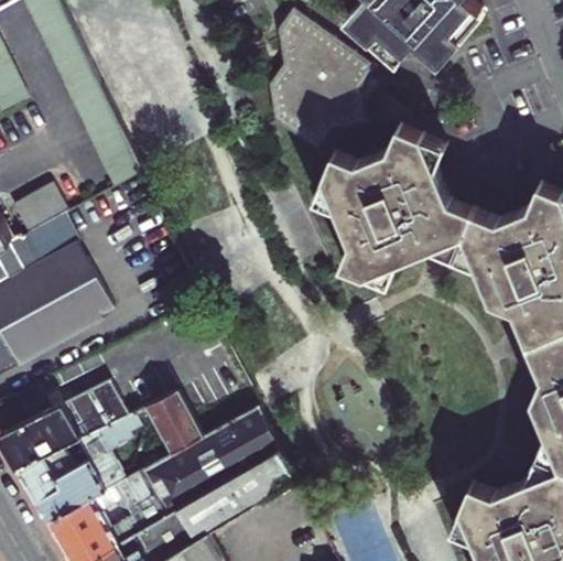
[(22,0),(115,186),(142,170),(58,0),(22,0)]
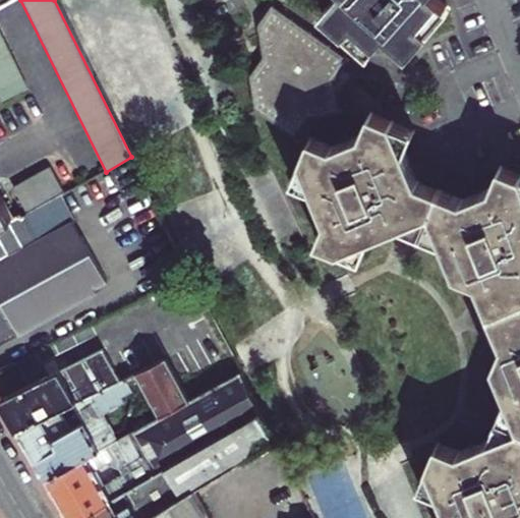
[(330,0),(315,17),(339,38),(346,31),(369,50),(379,41),(402,61),(422,37),(421,36),(443,13),(435,5),(428,0),(330,0)]
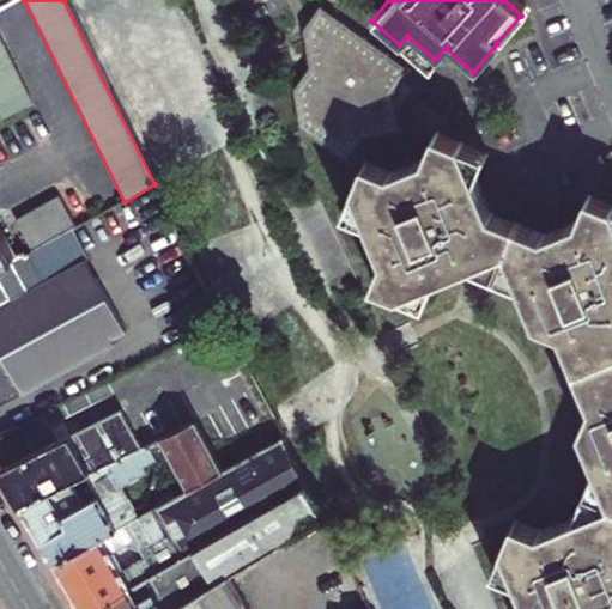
[(297,31),(338,25),(315,7),(297,31)]
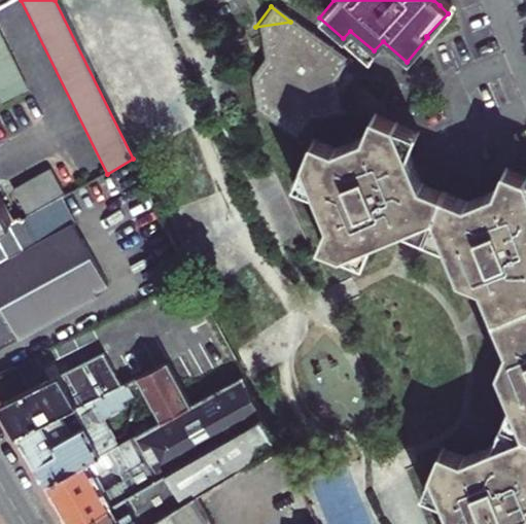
[(346,65),(290,22),(255,27),(259,59),(264,92),(249,111),(288,140),(303,121),(331,83),(346,65)]
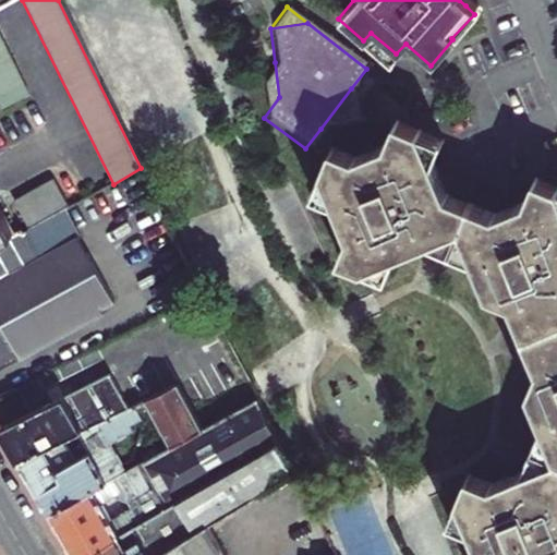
[(396,53),(371,33),(363,40),(388,63),(396,53)]
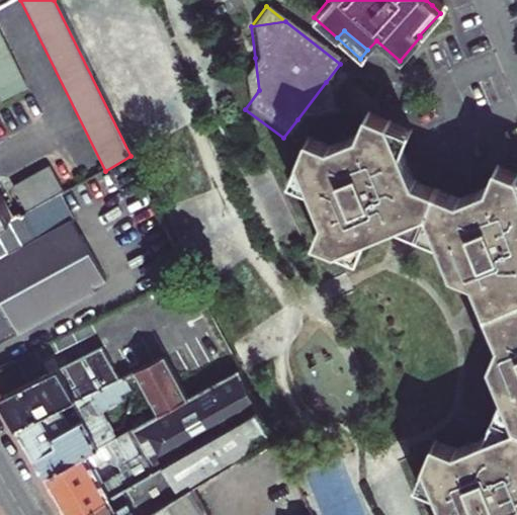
[(0,99),(2,104),(27,91),(0,35),(0,99)]
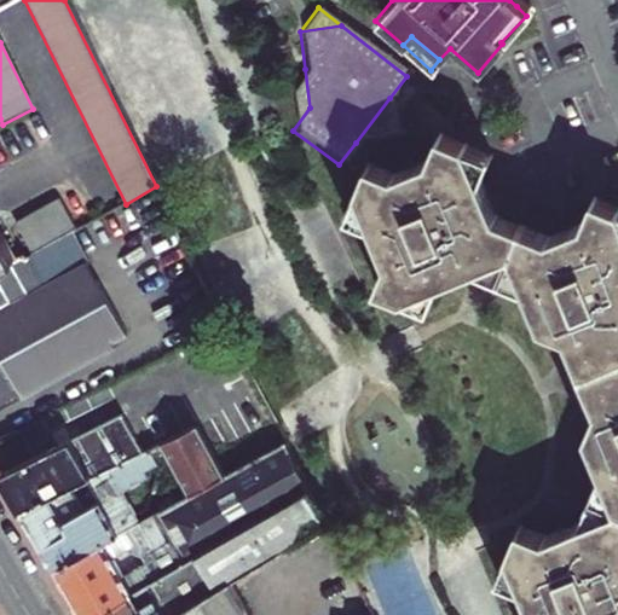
[(305,69),(288,91),(293,131),(310,108),(305,69)]
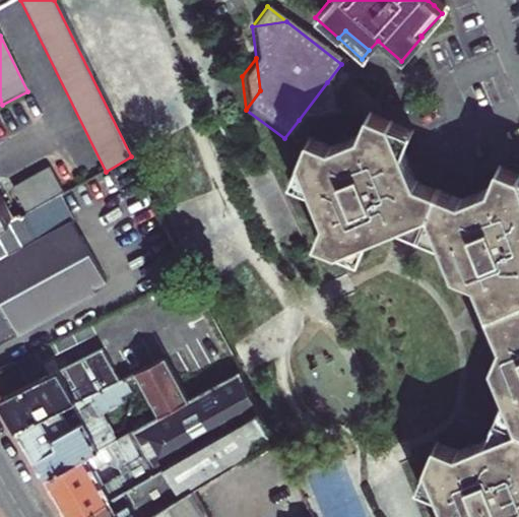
[(327,82),(299,120),(331,115),(327,82)]
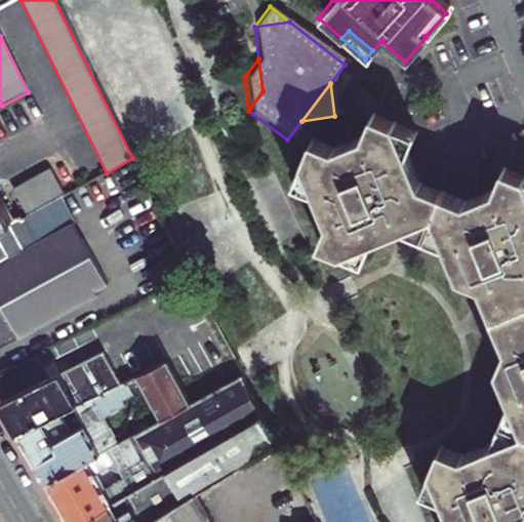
[(449,246),(461,201),(416,184),(412,172),(405,154),(414,132),(372,116),(364,135),(331,150),(312,142),(294,184),(316,193),(325,215),(328,223),(320,243),(362,261),(371,240),(402,227),(449,246)]
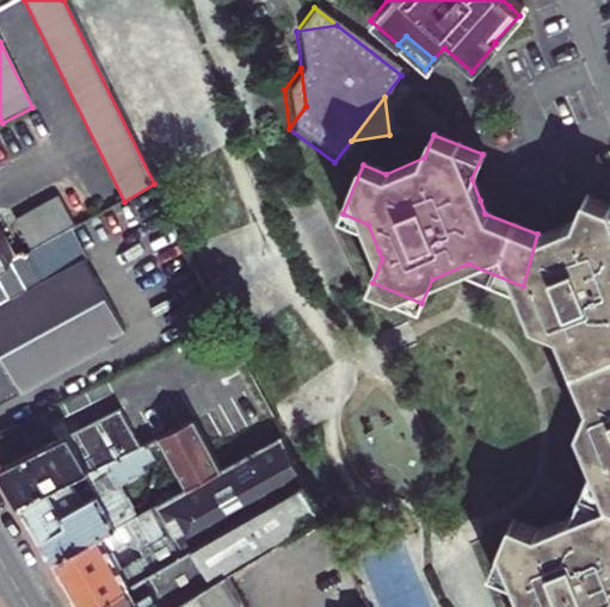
[(592,406),(609,396),(609,206),(584,196),(572,221),(537,234),(523,286),(525,293),(536,321),(561,332),(574,361),(592,406)]
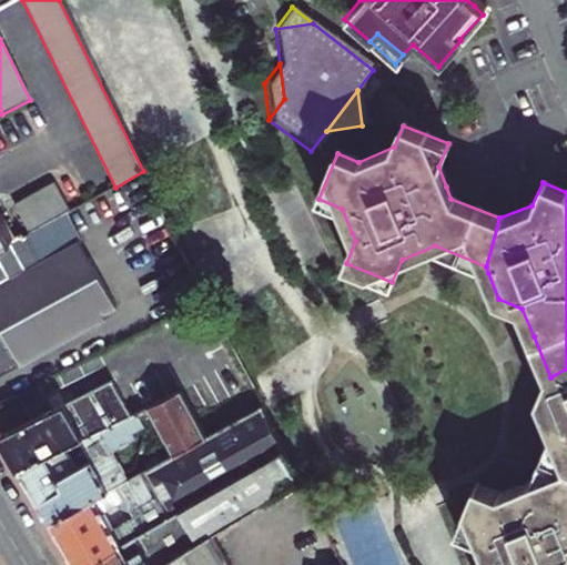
[(30,236),(68,215),(70,213),(54,184),(14,209),(30,236)]
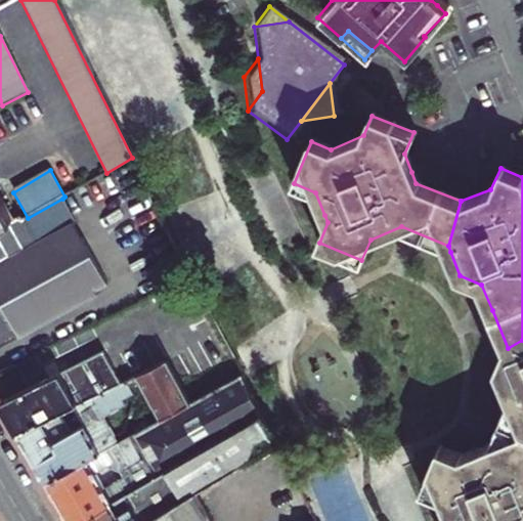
[(0,348),(98,296),(100,290),(109,286),(62,199),(28,218),(23,221),(22,218),(13,222),(0,229),(0,348)]
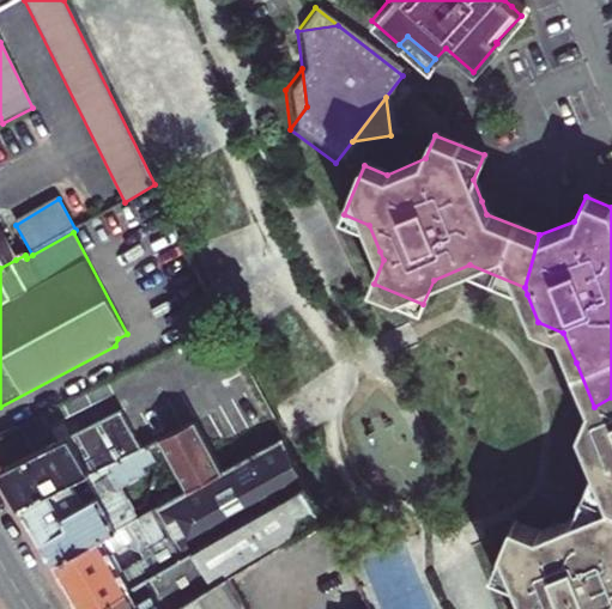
[(0,268),(16,260),(0,233),(0,268)]
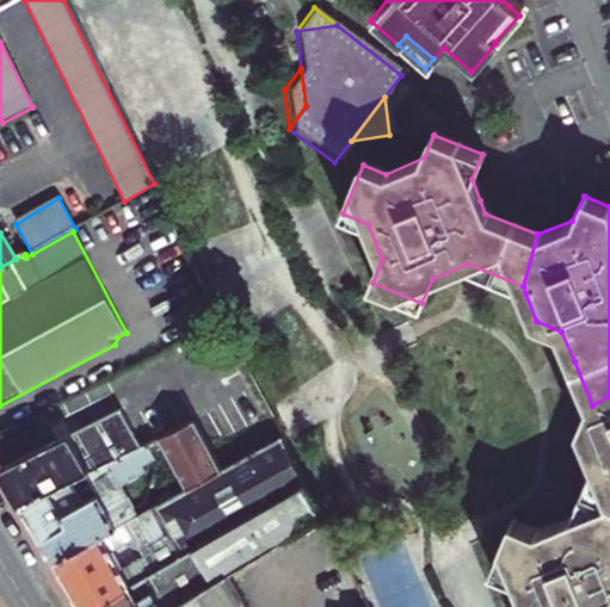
[(596,465),(609,470),(609,396),(592,406),(583,429),(596,465)]
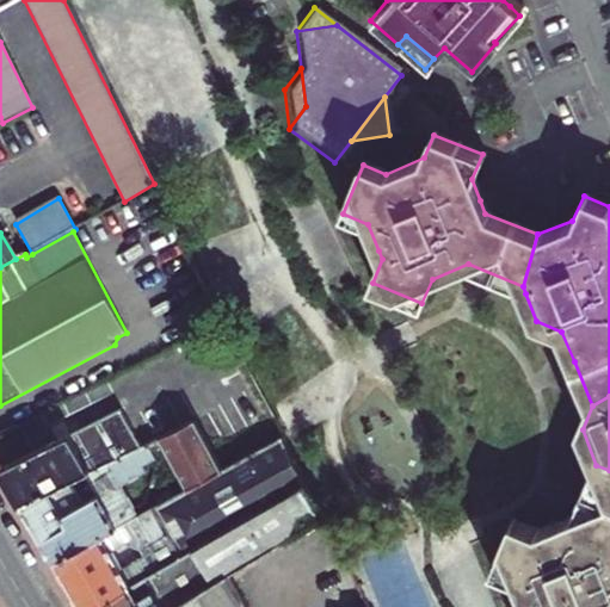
[(85,474),(87,477),(145,448),(117,404),(0,474),(20,506),(85,474)]
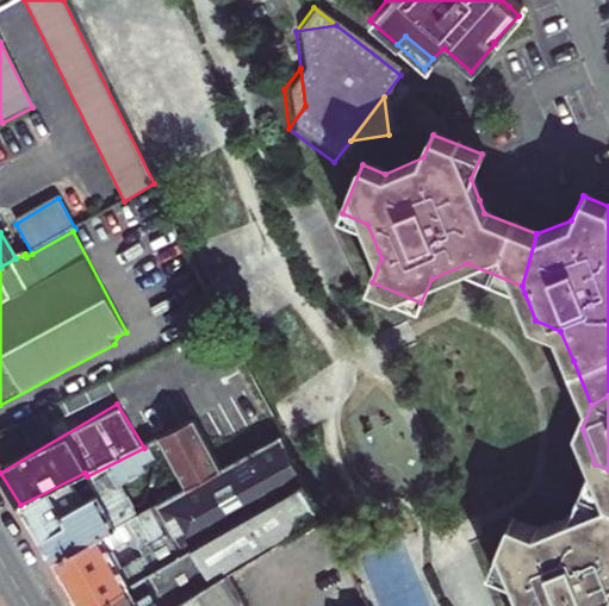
[(165,447),(188,489),(222,470),(194,423),(144,448),(87,476),(98,495),(64,516),(69,526),(41,542),(54,562),(101,536),(140,517),(123,487),(147,473),(143,468),(156,460),(153,454),(157,451),(165,447)]
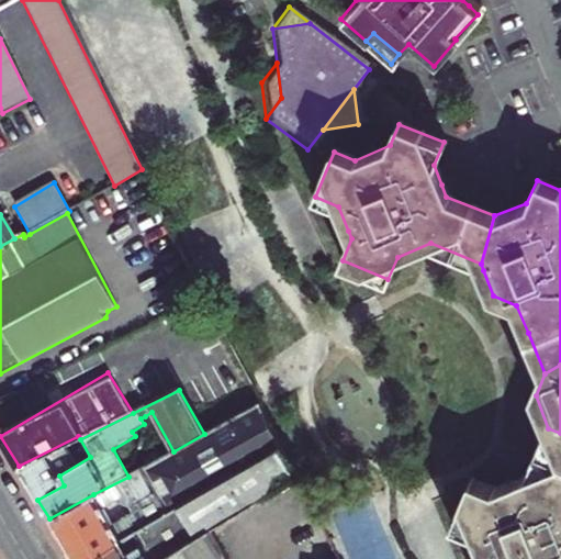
[(90,558),(137,532),(176,509),(279,448),(258,404),(204,434),(174,451),(141,470),(154,493),(128,507),(112,504),(102,510),(93,494),(49,518),(71,558),(90,558)]
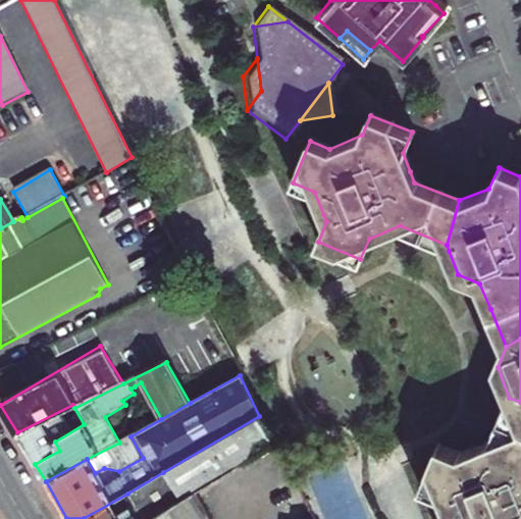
[(140,397),(135,386),(131,388),(134,394),(122,401),(125,405),(140,397)]
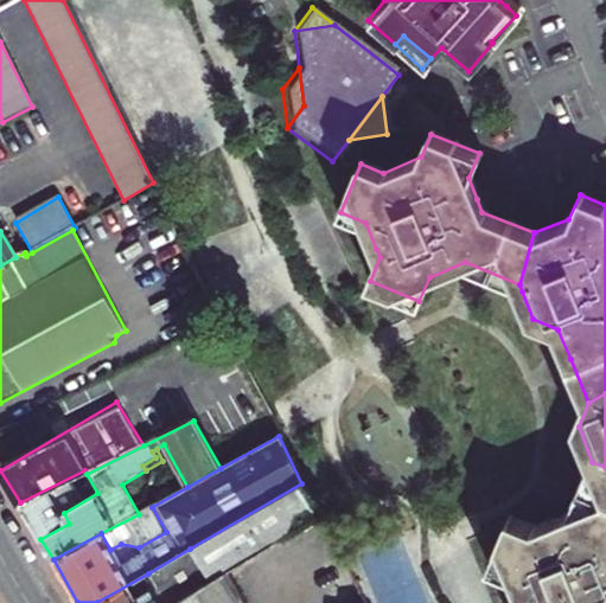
[(605,602),(605,467),(592,462),(582,486),(571,514),(538,528),(509,518),(489,566),(512,576),(524,602),(605,602)]
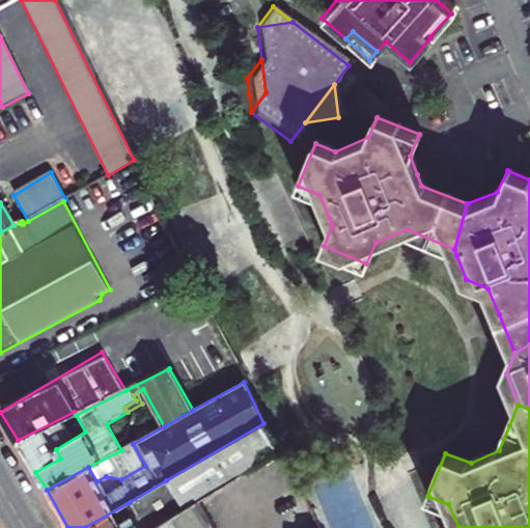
[(18,440),(35,472),(60,459),(56,449),(85,432),(76,415),(74,412),(18,440)]
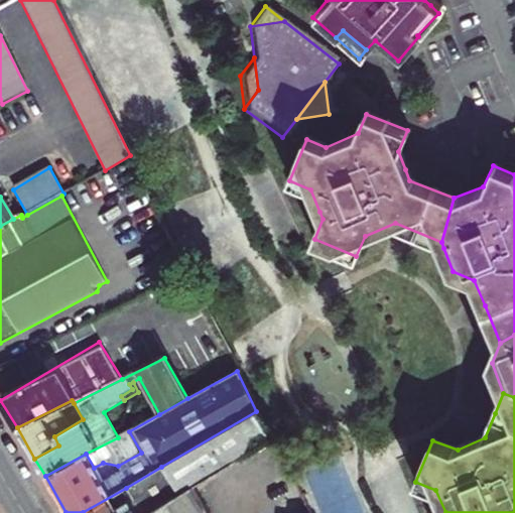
[(191,489),(207,479),(234,462),(268,439),(256,411),(161,467),(168,481),(135,502),(126,488),(83,512),(152,512),(163,506),(179,496),(191,489)]
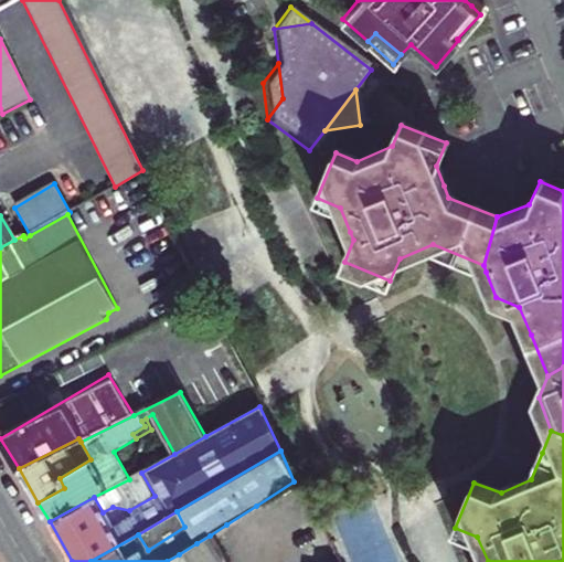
[(155,496),(141,473),(129,479),(94,497),(103,512),(113,507),(129,510),(155,496)]
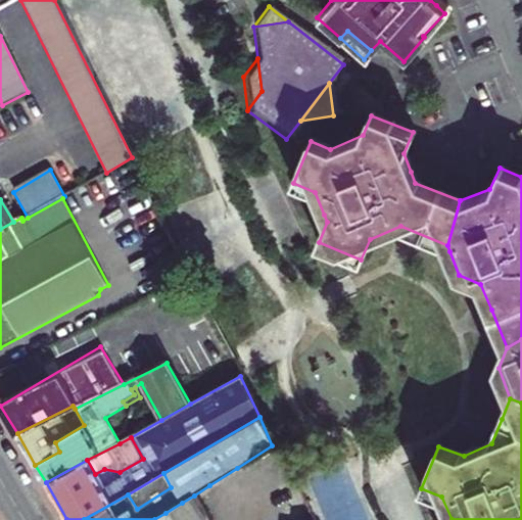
[(171,487),(163,473),(128,494),(137,509),(171,487)]
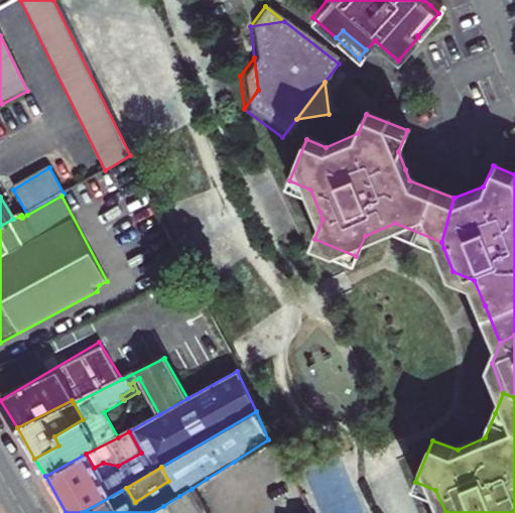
[(191,489),(205,512),(207,512),(220,503),(207,479),(191,489)]
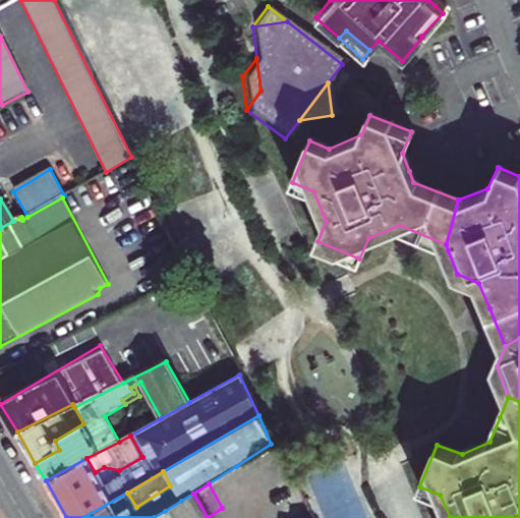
[(188,514),(190,517),(207,517),(193,494),(181,501),(188,514)]
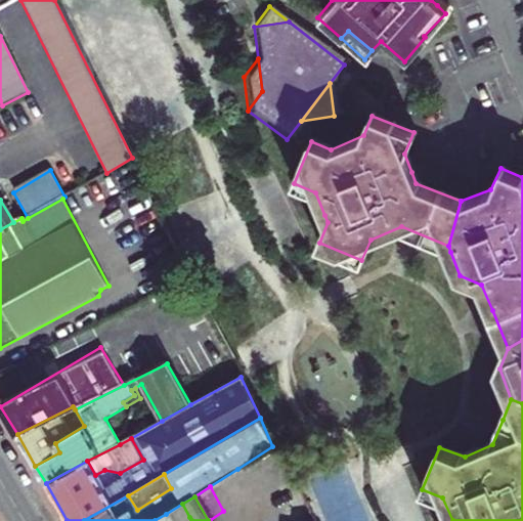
[(182,520),(189,517),(182,504),(166,514),(169,520),(182,520)]
